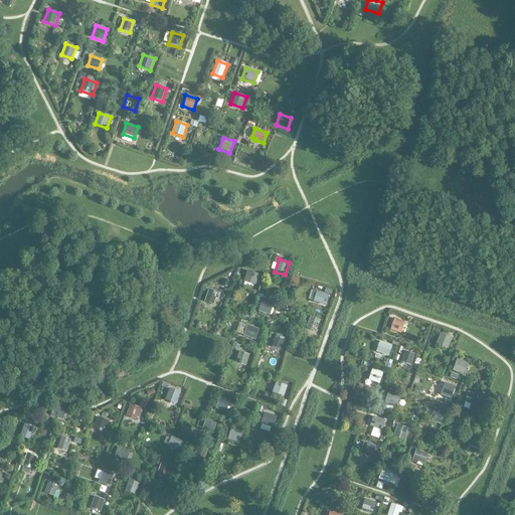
[(255,286),(260,275),(247,271),(243,282),(255,286)]
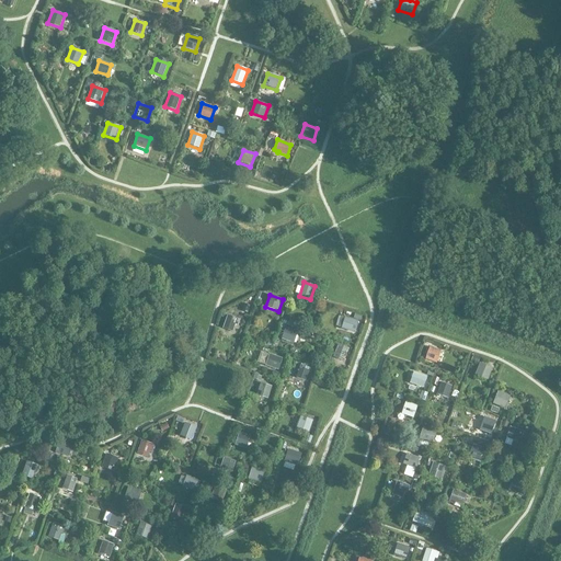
[(232,332),(236,325),(238,327),(240,320),(227,316),(222,329),(232,332)]
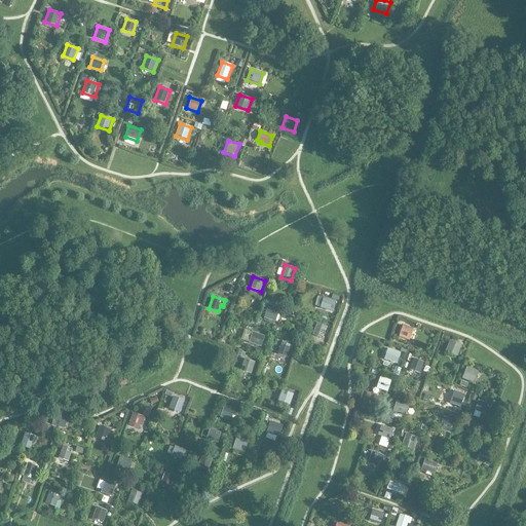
[(324,297),(320,309),(332,312),(336,301),(324,297)]
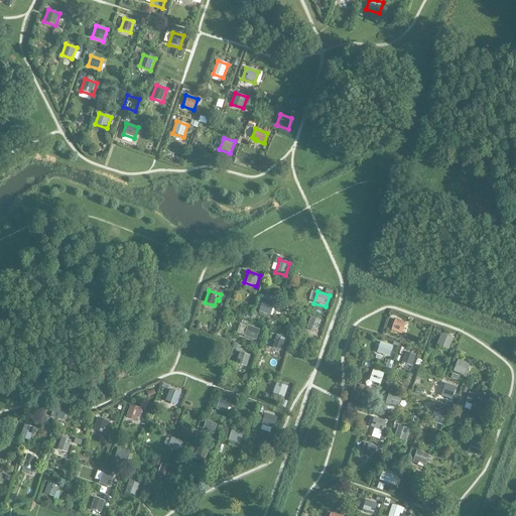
[(259,312),(270,316),(274,305),(262,301),(259,312)]
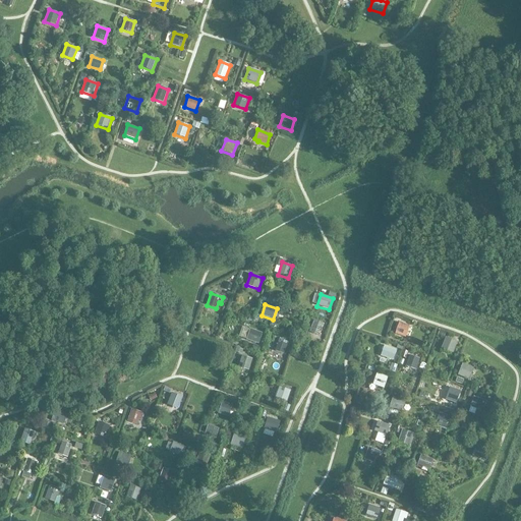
[(313,321),(309,332),(320,336),(324,324),(313,321)]
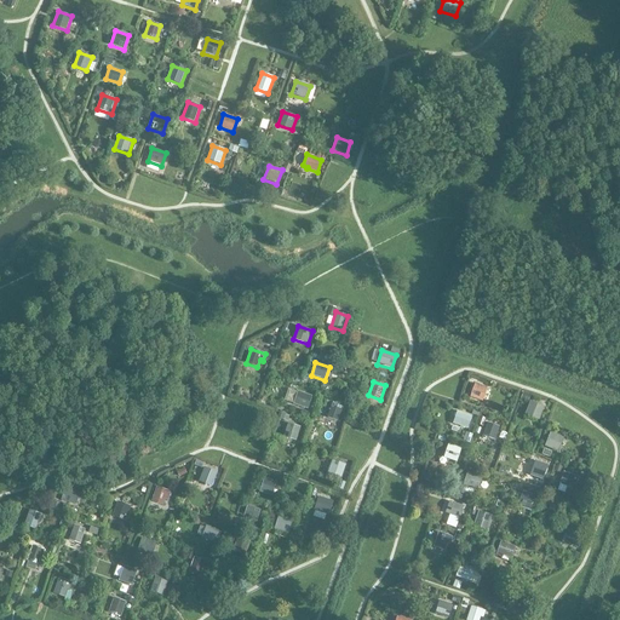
[(487,388),(475,384),(470,397),(482,402),(487,388)]
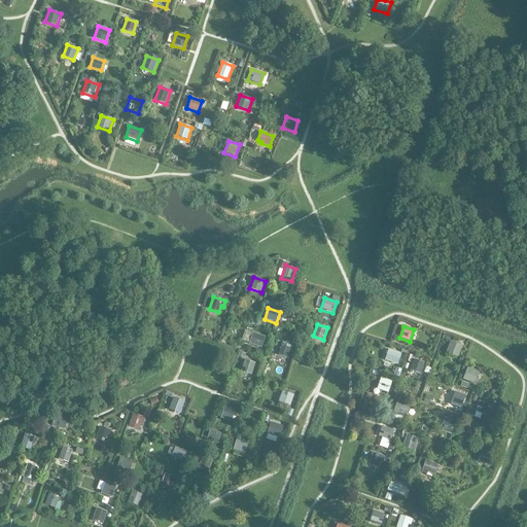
[(253,332),(249,344),(261,348),(266,337),(253,332)]
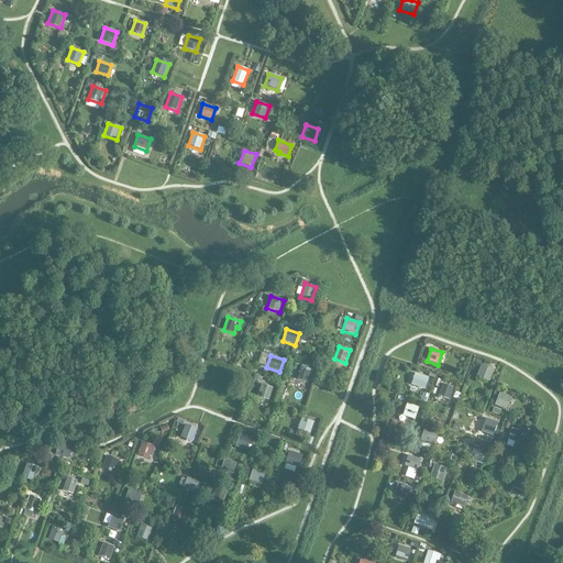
[(494,370),(482,365),(476,376),(489,382),(494,370)]
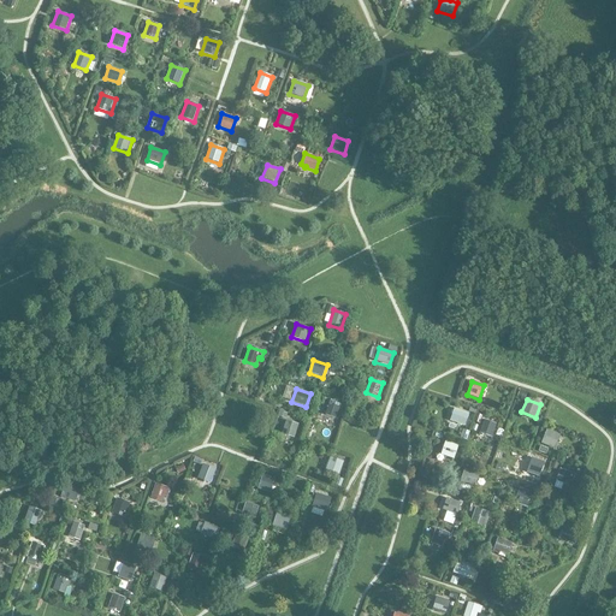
[(342,404),(330,401),(324,415),(336,419),(342,404)]
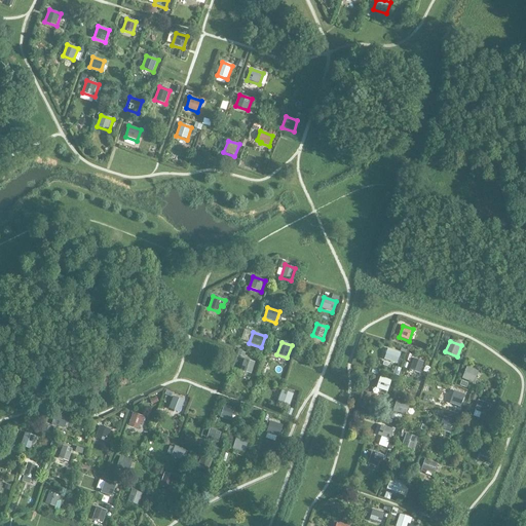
[(401,353),(388,349),(384,360),(397,364),(401,353)]
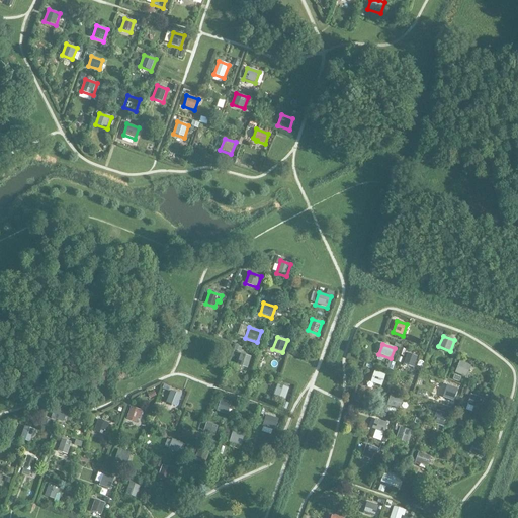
[(403,364),(414,368),(417,356),(407,353),(403,364)]
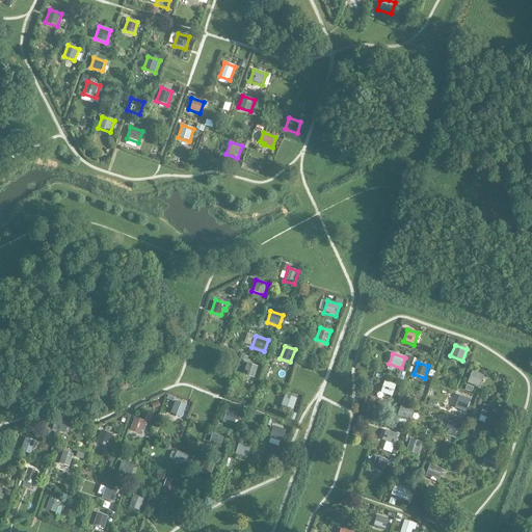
[(243,375),(255,378),(258,367),(247,364),(243,375)]
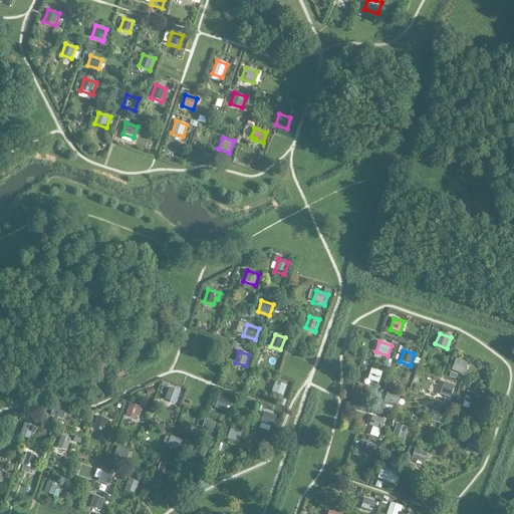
[(468,363),(456,358),(452,370),(463,374),(468,363)]
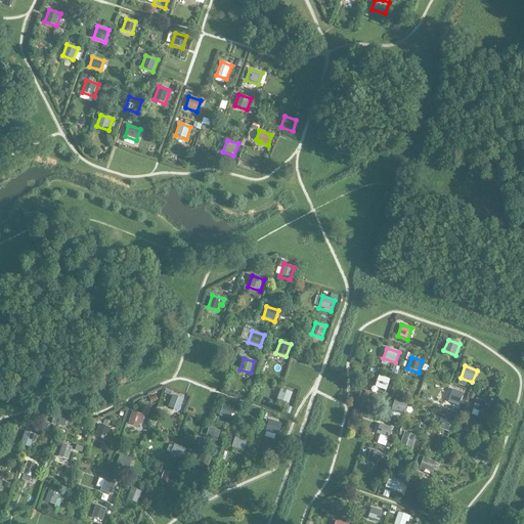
[(390,379),(379,375),(375,387),(386,391),(390,379)]
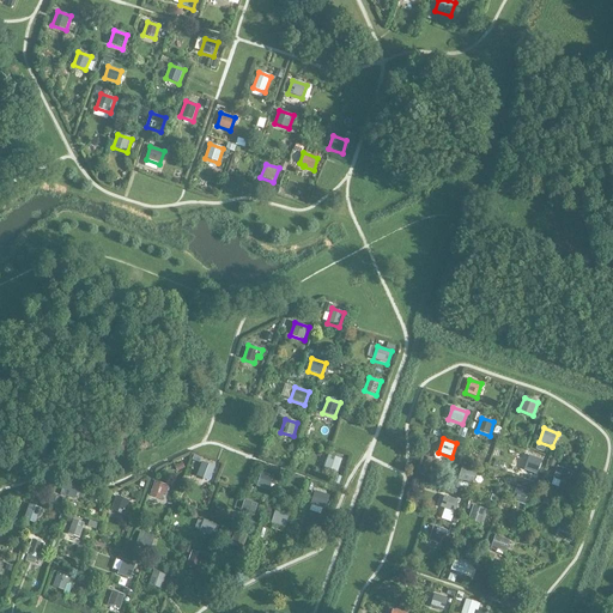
[(323,468),(338,473),(343,460),(328,455),(323,468)]
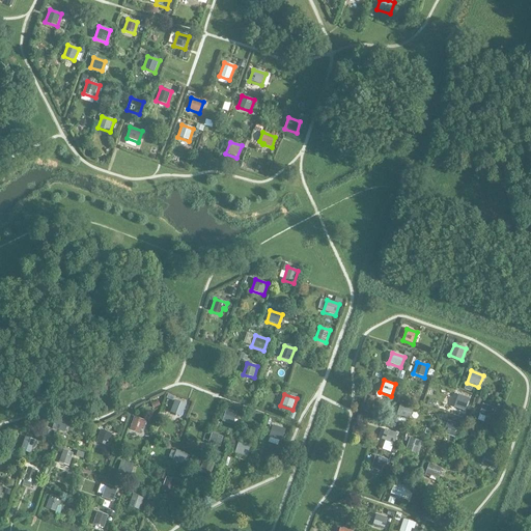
[(469,398),(457,395),(453,408),(465,412),(469,398)]
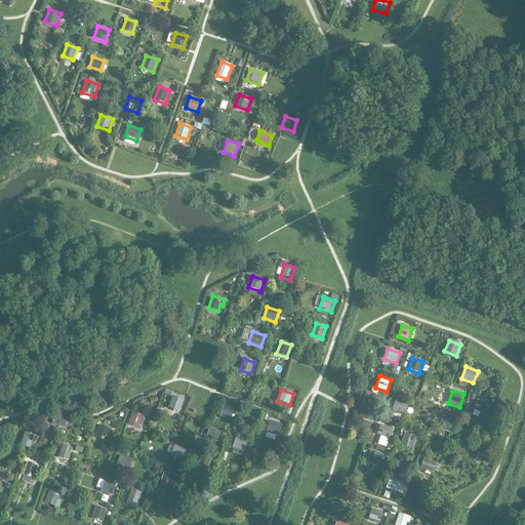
[(168,408),(179,412),(185,400),(172,396),(168,408)]
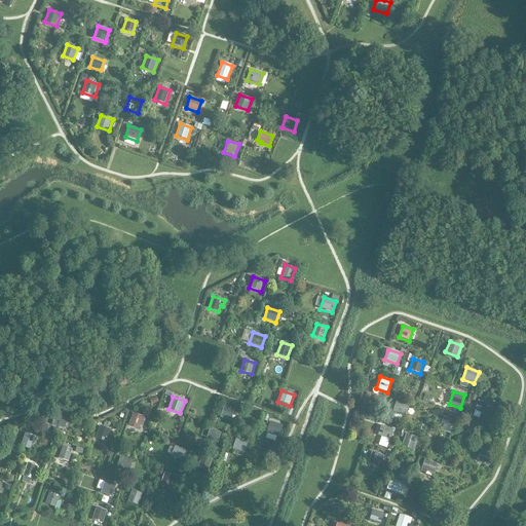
[(409,405),(397,401),(392,411),(405,415),(409,405)]
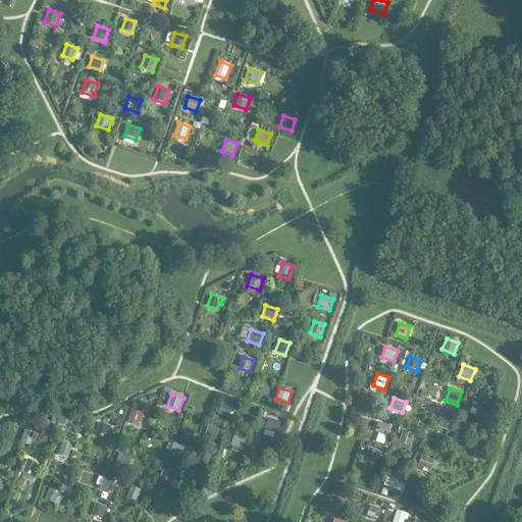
[(486,402),(474,398),(471,408),(483,412),(486,402)]
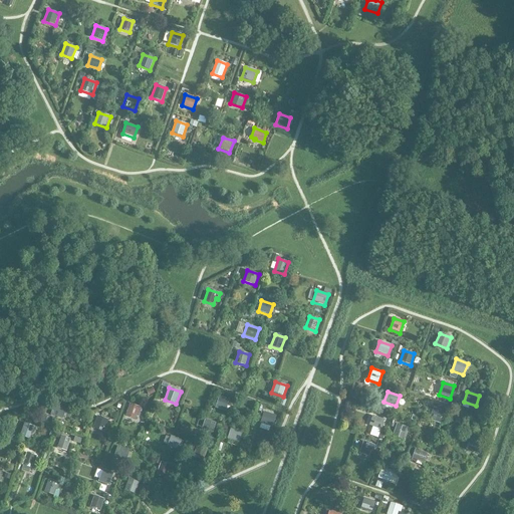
[(215,408),(226,412),(229,400),(219,396),(215,408)]
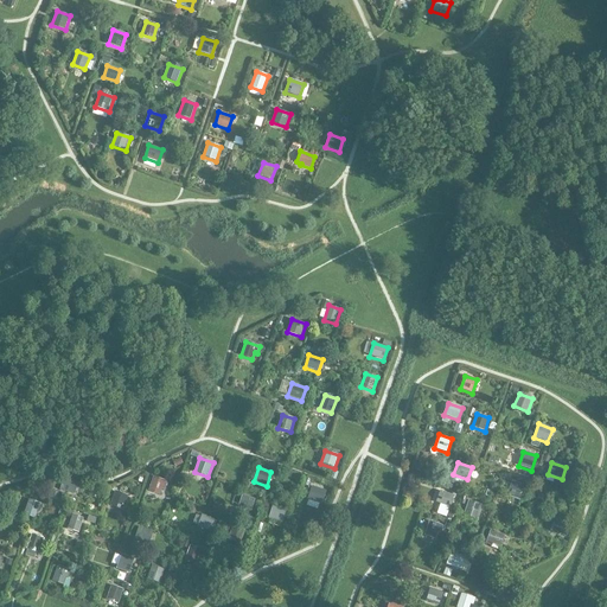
[(160,494),(163,487),(165,489),(167,481),(153,477),(148,491),(160,494)]
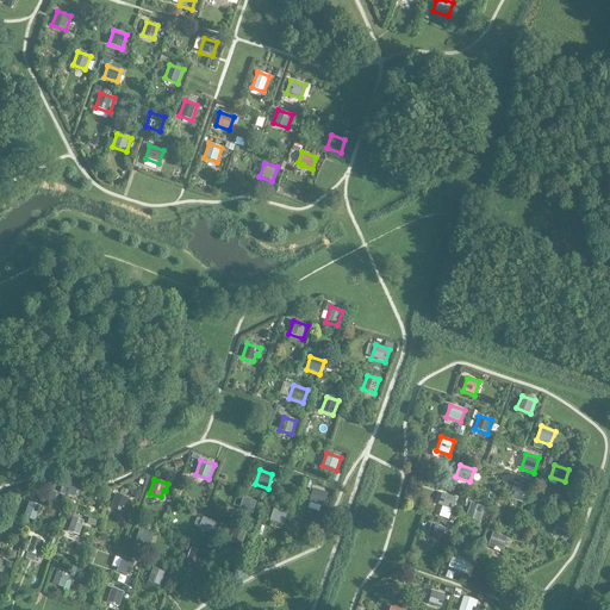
[(64,480),(60,492),(74,497),(79,485),(64,480)]
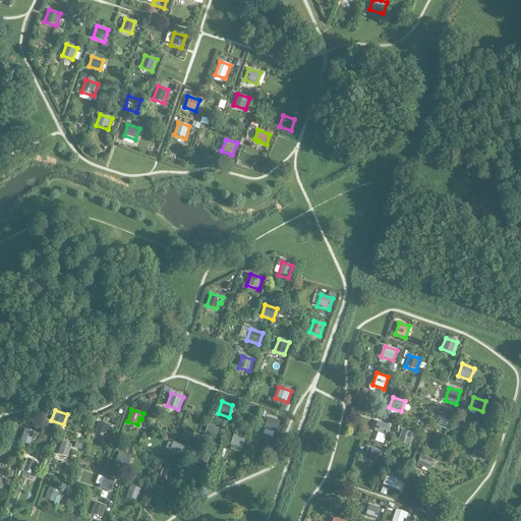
[(447,430),(452,417),(439,412),(437,420),(439,420),(437,426),(447,430)]
